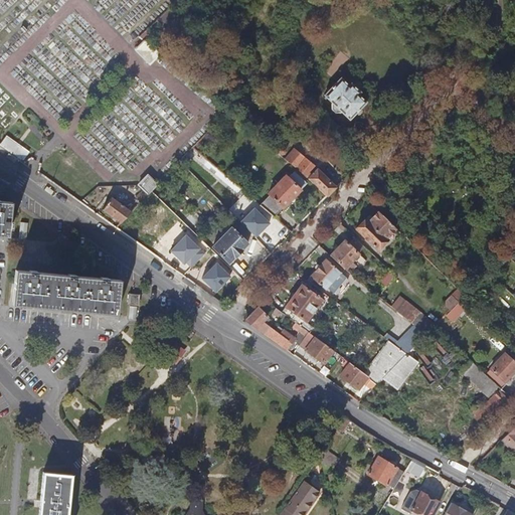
[(149,62),(158,53),(143,40),(135,48),(149,62)]
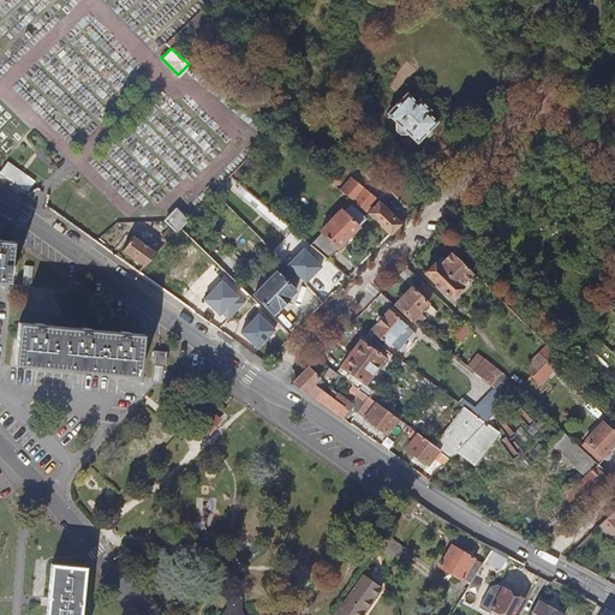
[(416,138),(436,118),(427,108),(430,106),(419,96),(416,99),(404,88),(384,108),(395,119),(394,125),(399,130),(406,130),(416,138)]
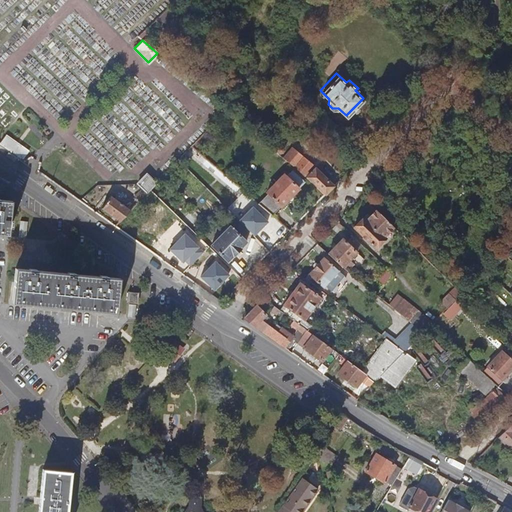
[(8,135),(1,143),(24,160),(31,151),(8,135)]
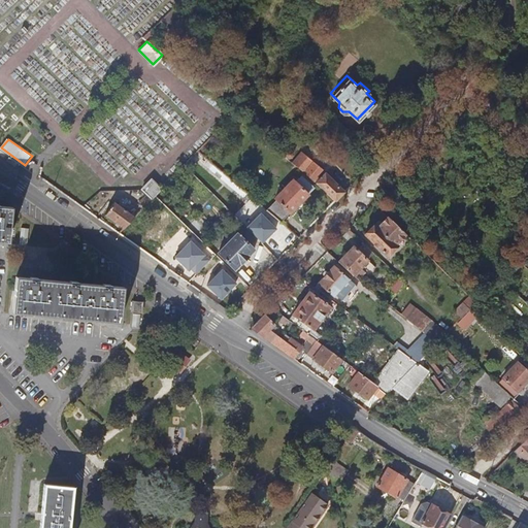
[(298,149),(290,159),(312,176),(320,168),(298,149)]
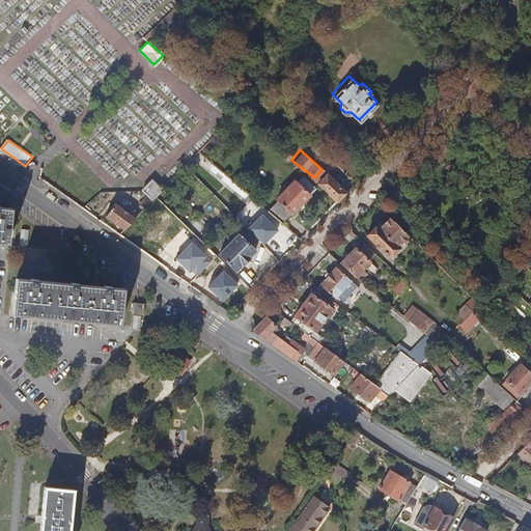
[(317,180),(337,200),(346,191),(326,172),(317,180)]
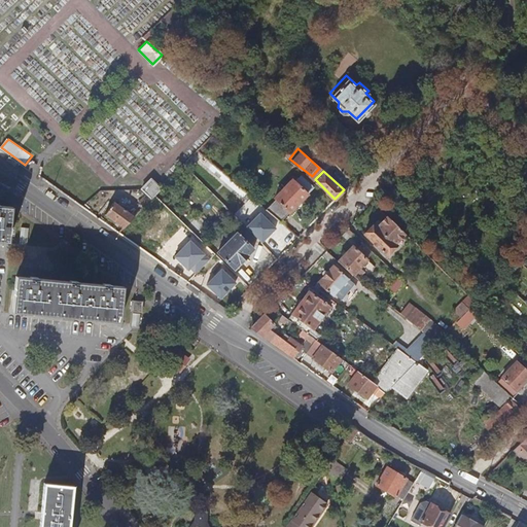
[(276,198),(266,209),(280,221),(315,186),(302,173),(295,179),(294,177),(275,197),(276,198)]
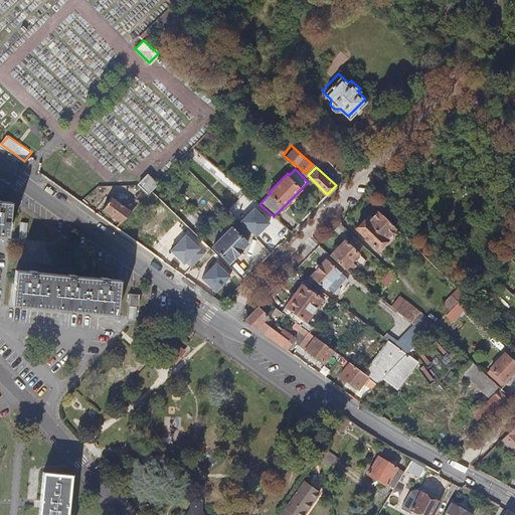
[(139,184),(149,192),(158,182),(149,174),(139,184)]
